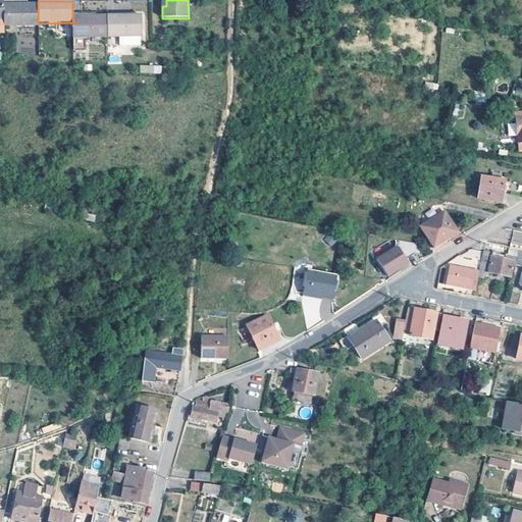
[(38,23),(38,5),(27,6),(3,6),(3,22),(3,28),(38,27),(38,23)]
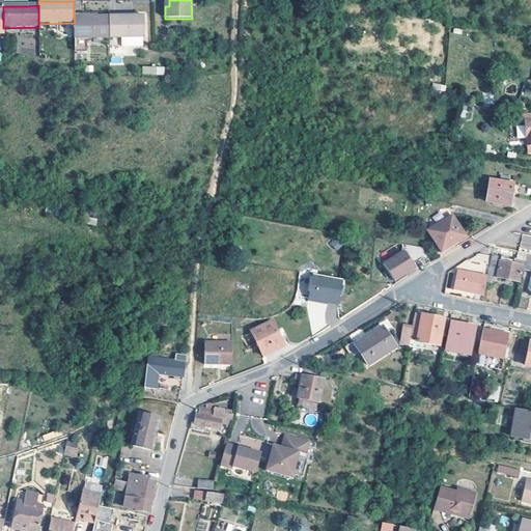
[(74,18),(75,23),(75,53),(87,53),(87,43),(87,39),(91,39),(109,38),(109,17),(98,17),(74,18)]
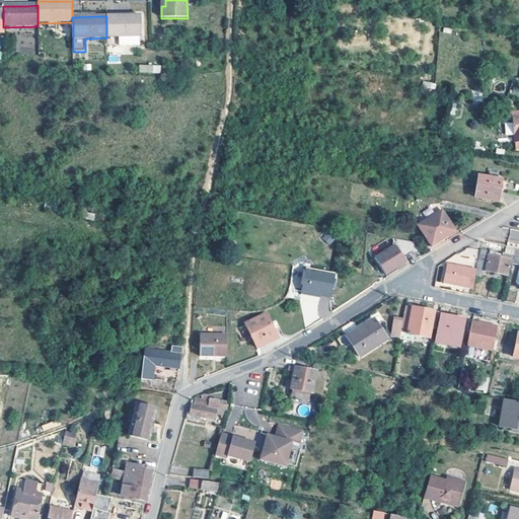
[(130,16),(106,16),(106,38),(142,38),(141,16),(130,16)]
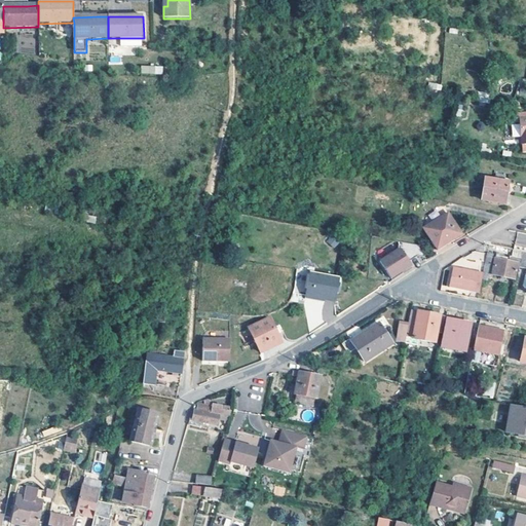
[(162,74),(162,65),(141,65),(141,74),(162,74)]
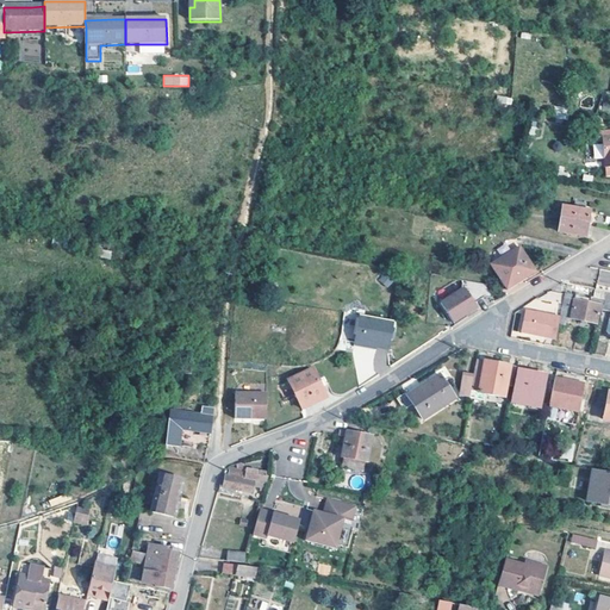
[(498,94),(496,101),(510,105),(512,99),(498,94)]
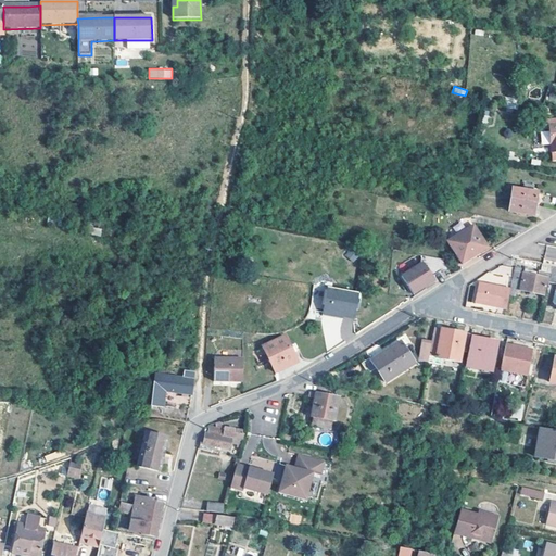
[(555,119),(541,121),(542,129),(547,129),(550,150),(555,149),(555,119)]
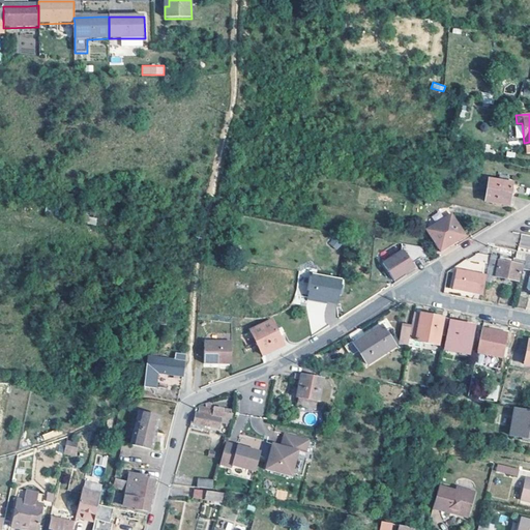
[(511,183),(489,179),(486,202),(508,206),(511,183)]
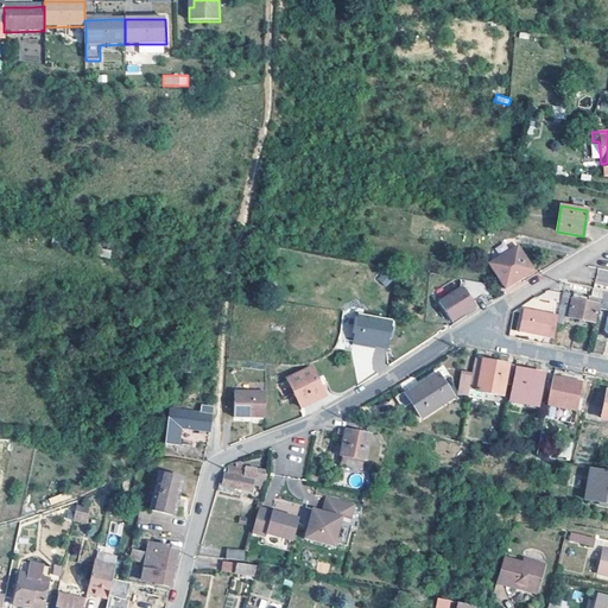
[(533,272),(519,247),(491,264),(505,289),(533,272)]
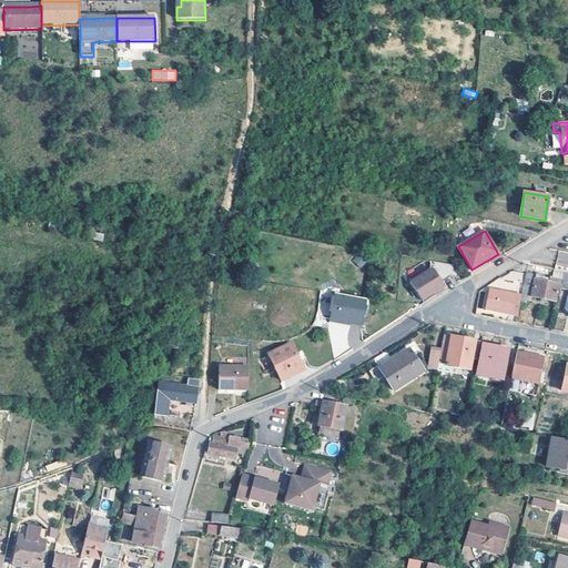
[(457,269),(432,263),(430,270),(409,281),(421,301),(444,287),(442,283),(447,280),(455,281),(457,269)]
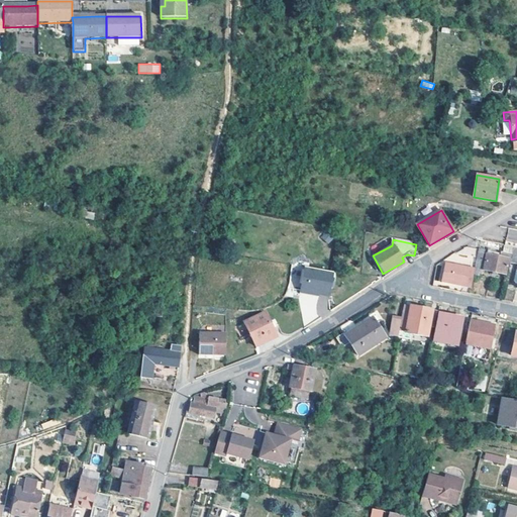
[(516,248),(505,246),(504,252),(512,254),(516,255),(514,264),(516,264),(516,248)]
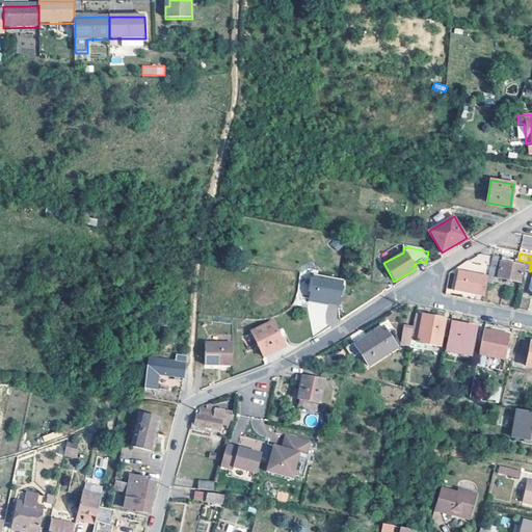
[(514,260),(502,258),(498,278),(520,284),(524,267),(514,265),(514,260)]
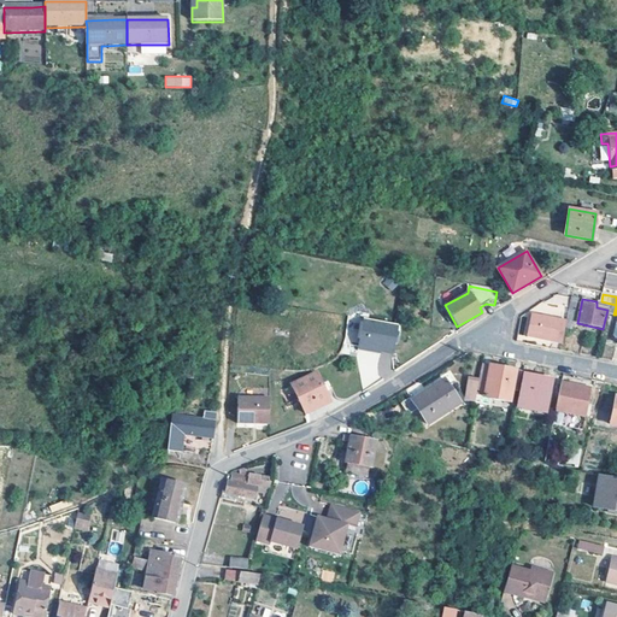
[(566,323),(564,331),(570,333),(575,312),(569,312),(566,323)]
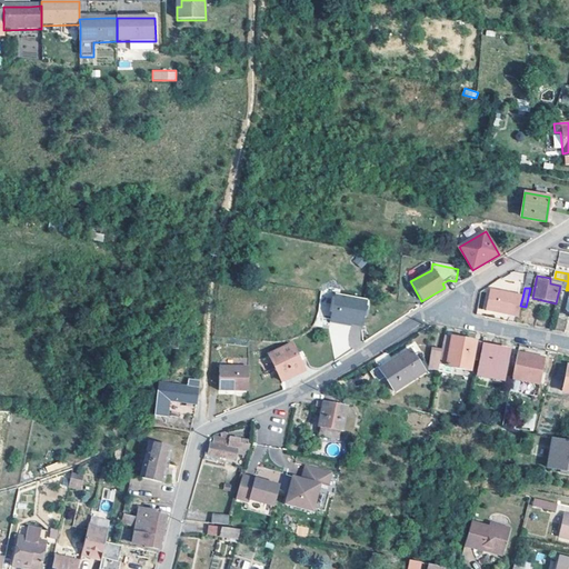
[(518,319),(520,306),(522,298),(489,291),(485,312),(518,319)]
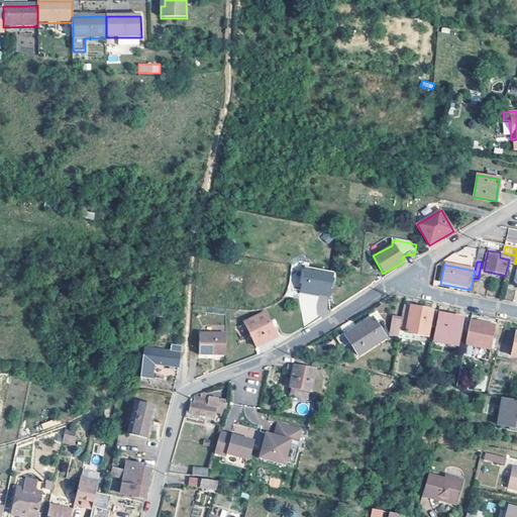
[(329,275),(301,272),(300,297),(328,299),(329,275)]
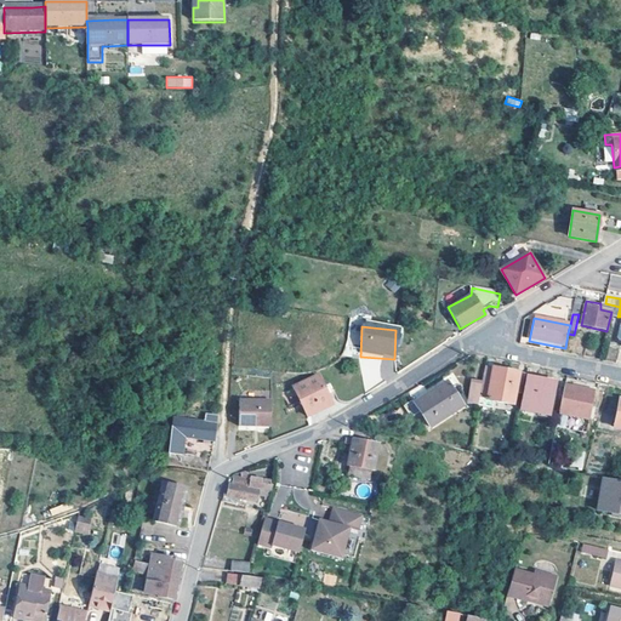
[(516,392),(522,393),(523,389),(527,374),(485,365),(483,381),(479,397),(486,398),(486,399),(513,404),(516,392)]
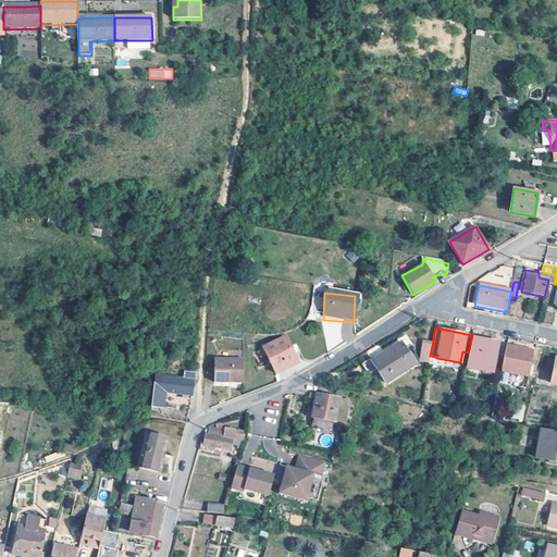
[(175,332),(165,331),(164,342),(174,343),(175,332)]
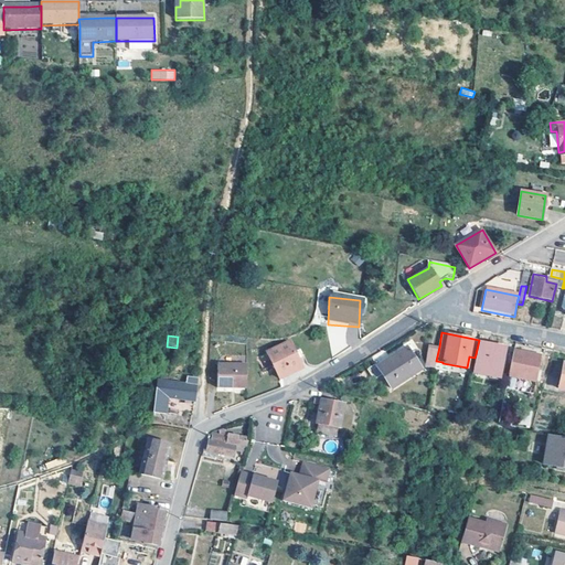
[(476,354),(475,358),(472,372),(500,377),(507,348),(479,342),(477,354),(476,354)]
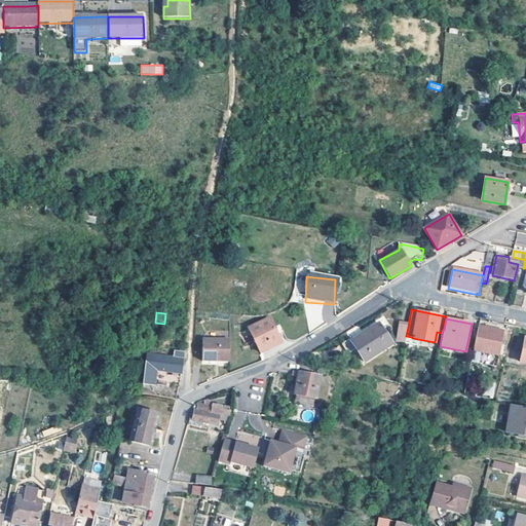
[(282,344),(269,320),(249,330),(260,354),(282,344)]
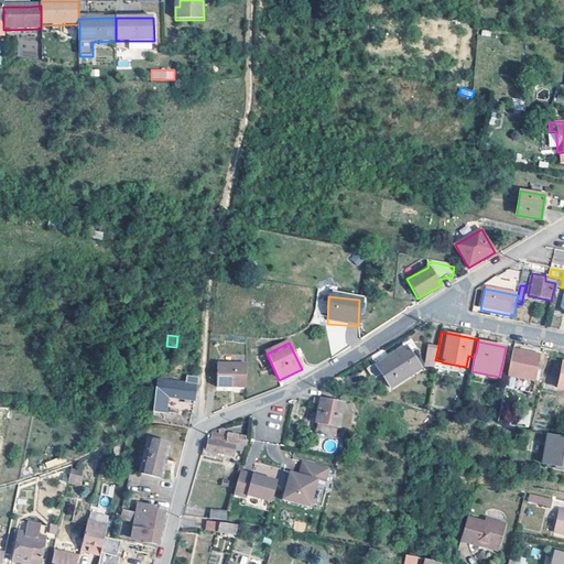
[(438,346),(427,344),(424,364),(435,365),(435,360),(438,346)]
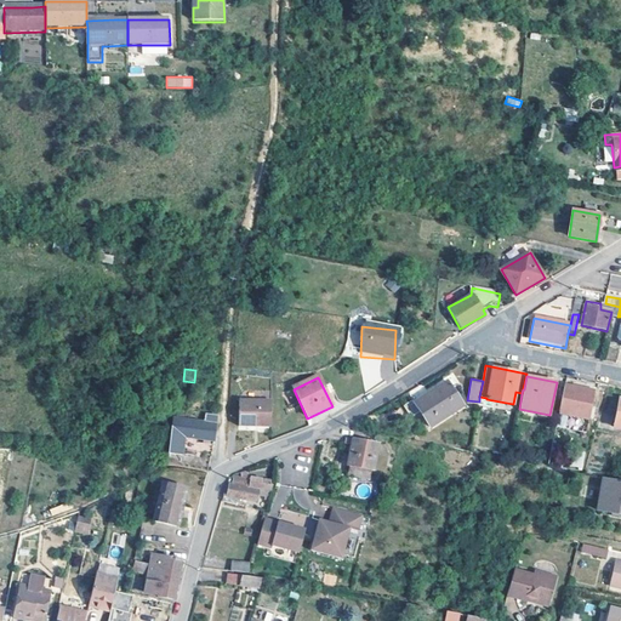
[(577,382),(567,380),(560,409),(591,415),(597,386),(586,383),(585,386),(577,385),(577,382)]
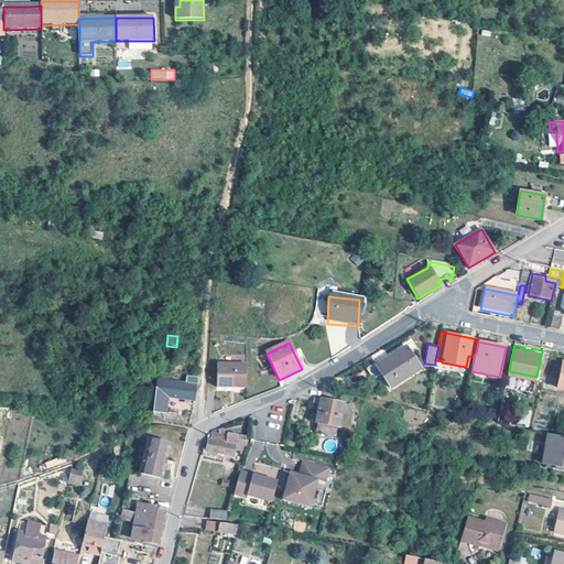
[(390,388),(421,368),(407,346),(376,366),(381,373),(390,388)]
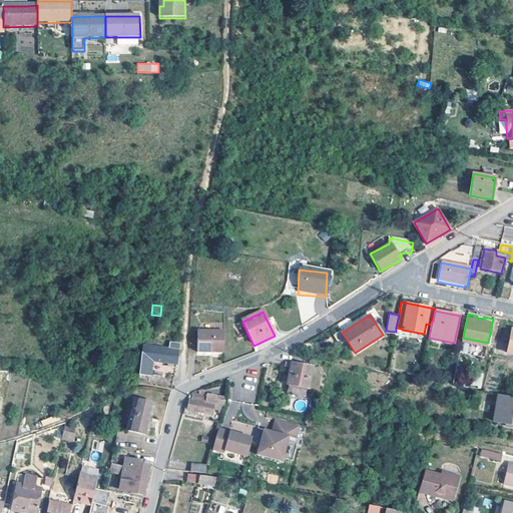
[(512,333),(512,328),(506,328),(503,343),(511,344),(512,333)]
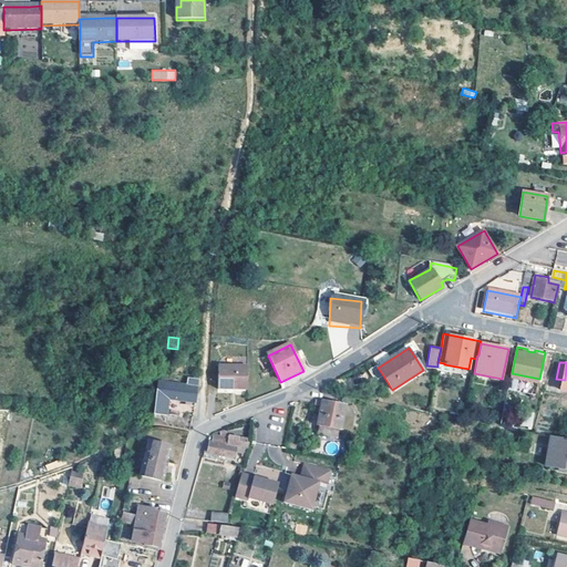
[(247,366),(218,366),(217,389),(247,389),(247,366)]
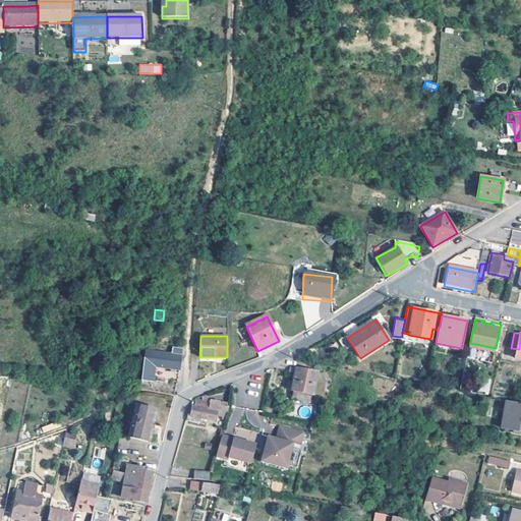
[(346,337),(339,341),(345,350),(352,345),(347,338),(346,337)]
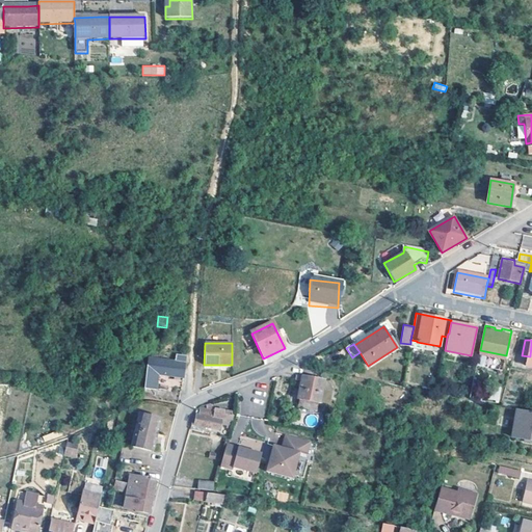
[(186,358),(176,357),(175,366),(148,363),(143,398),(153,400),(153,392),(156,392),(157,375),(183,377),(186,358)]
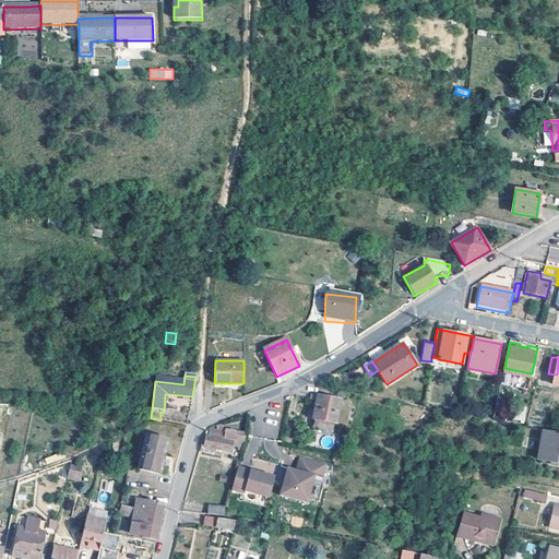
[(342,400),(319,395),(317,401),(313,419),(314,419),(313,428),(334,431),(335,424),(336,424),(342,400)]
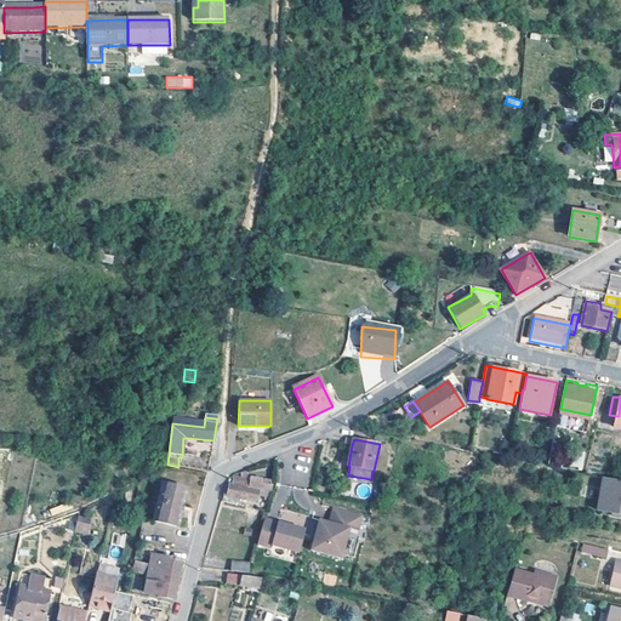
[(250,478),(234,474),(232,484),(228,483),(224,494),(229,495),(228,496),(257,502),(260,495),(271,497),(274,484),(271,483),(272,480),(251,476),(250,478)]
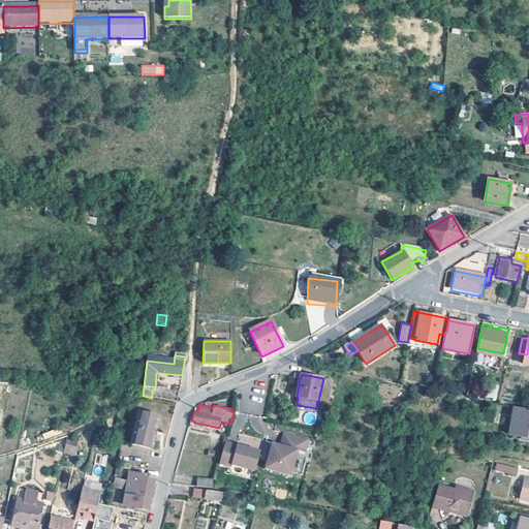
[(528,408),(516,406),(509,434),(528,437),(528,408)]
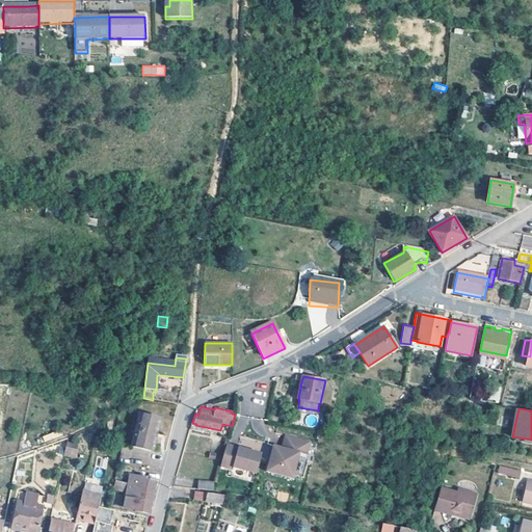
[(161,421),(139,416),(130,451),(152,457),(154,447),(151,446),(155,431),(158,432),(161,421)]
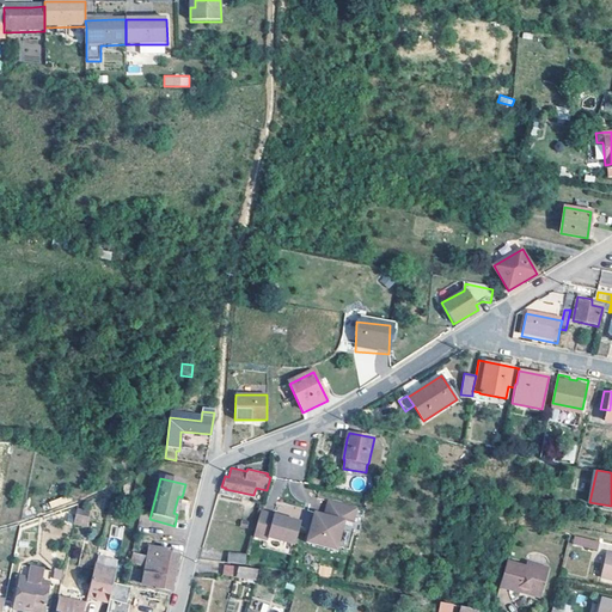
[(314,510),(305,540),(336,550),(344,520),(353,522),(357,508),(328,500),(324,514),(314,510)]
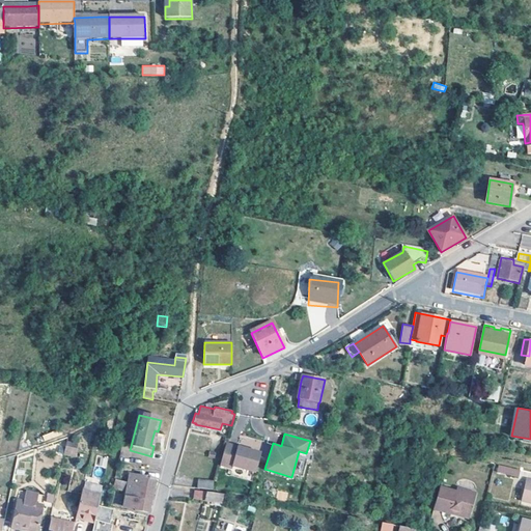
[(76,457),(79,444),(66,441),(64,455),(76,457)]
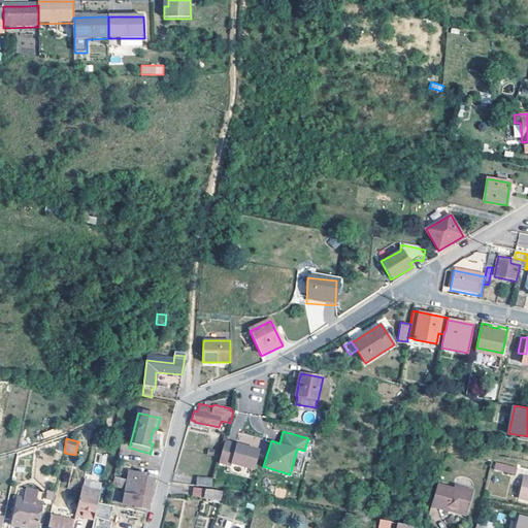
[(259,450),(225,440),(220,461),(231,465),(231,462),(254,468),(259,450)]
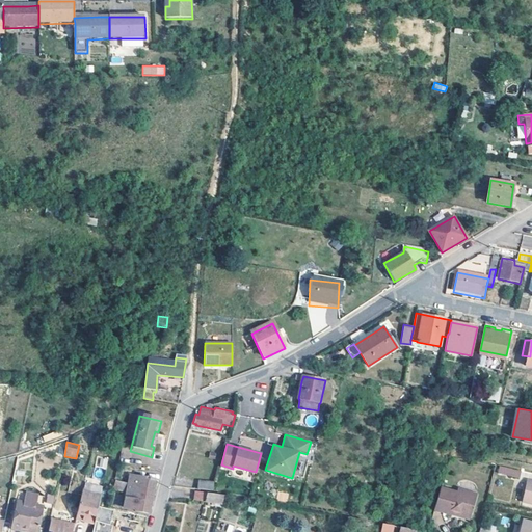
[(522,470),(507,467),(506,474),(521,478),(522,470)]
